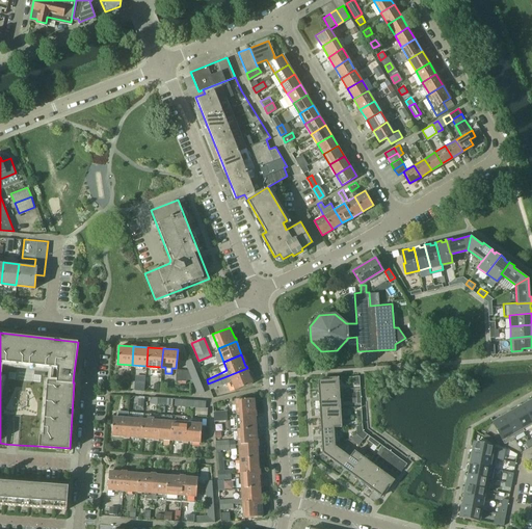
[(188,368),(192,377),(198,391),(205,389),(190,356),(184,360),(188,368)]
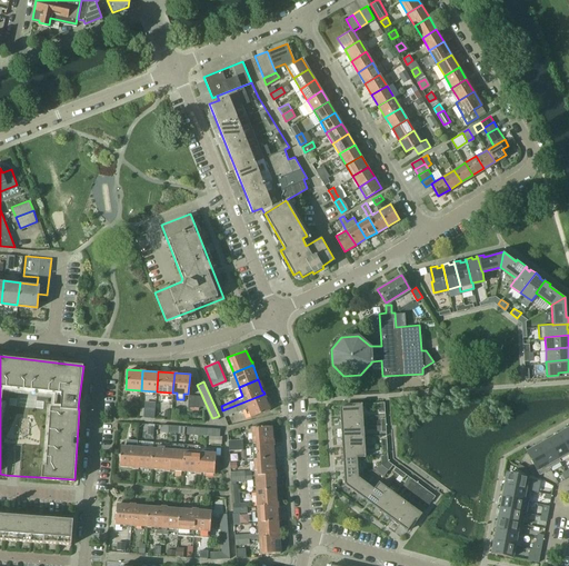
[(206,404),(201,394),(195,394),(195,406),(200,406),(200,404),(206,404)]
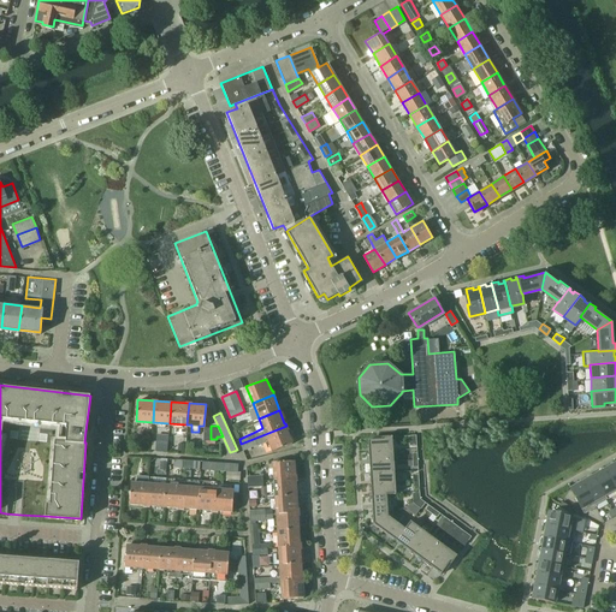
[(292,441),(286,429),(288,428),(286,426),(241,444),(243,449),(256,443),(258,444),(267,439),(272,450),(292,441)]
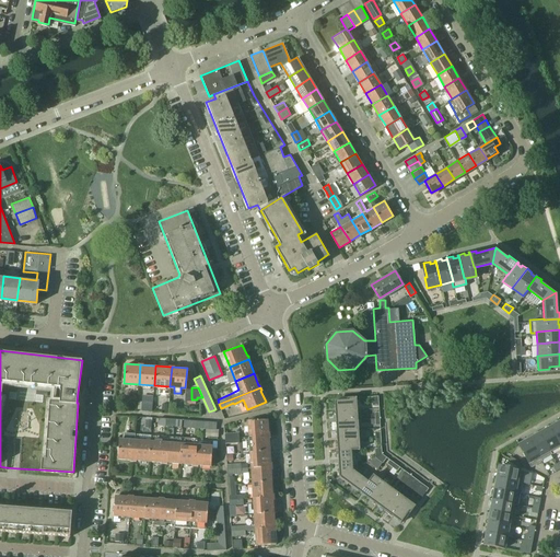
[(341,398),(334,398),(335,409),(357,407),(356,395),(341,396),(341,398)]
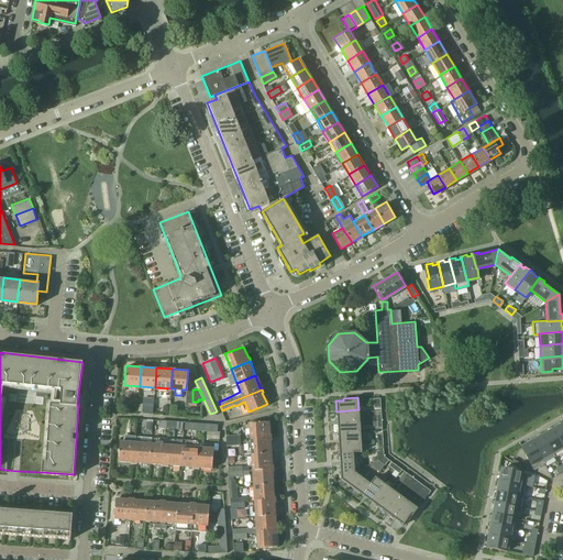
[(143,402),(142,410),(152,412),(153,403),(143,402)]
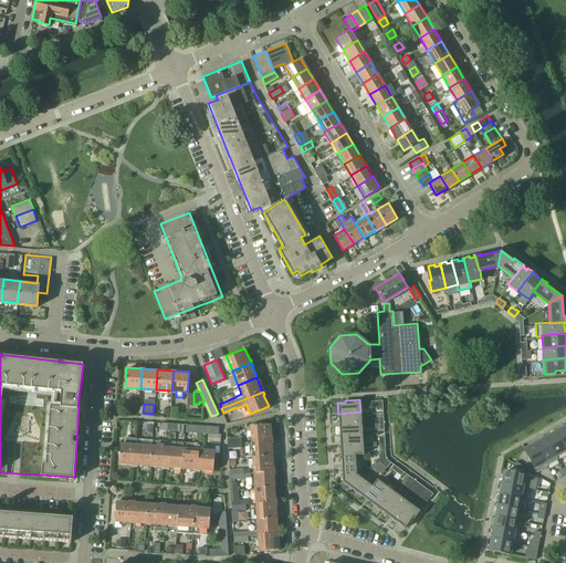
[(362,421),(360,412),(338,414),(339,424),(362,421)]
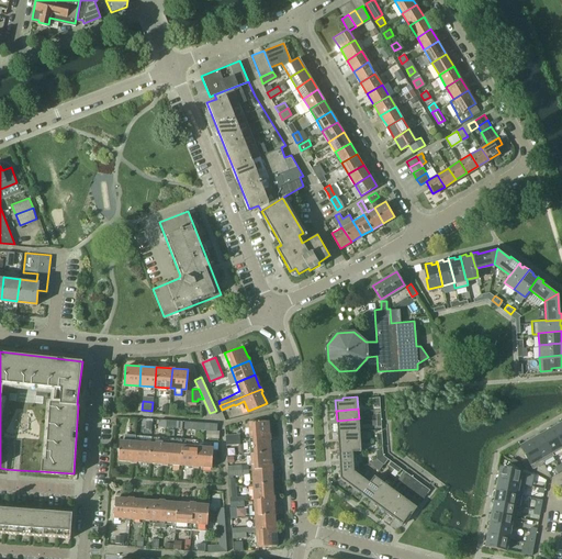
[(181,426),(182,420),(158,417),(158,425),(181,426)]
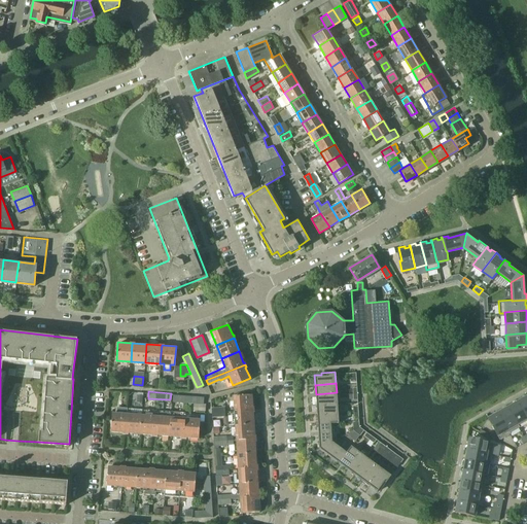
[(337,402),(337,392),(316,394),(316,404),(337,402)]
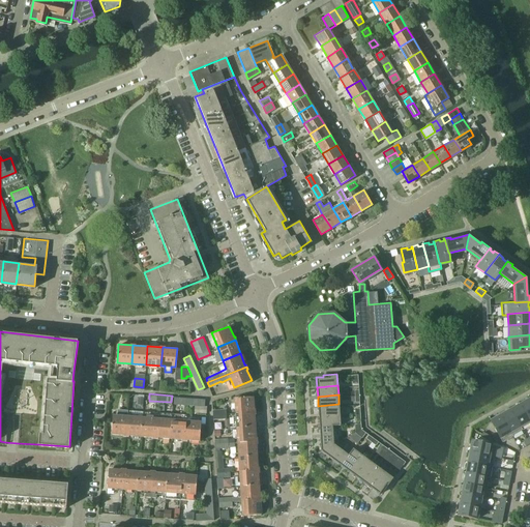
[(204,405),(205,398),(174,396),(173,402),(197,404),(204,405)]
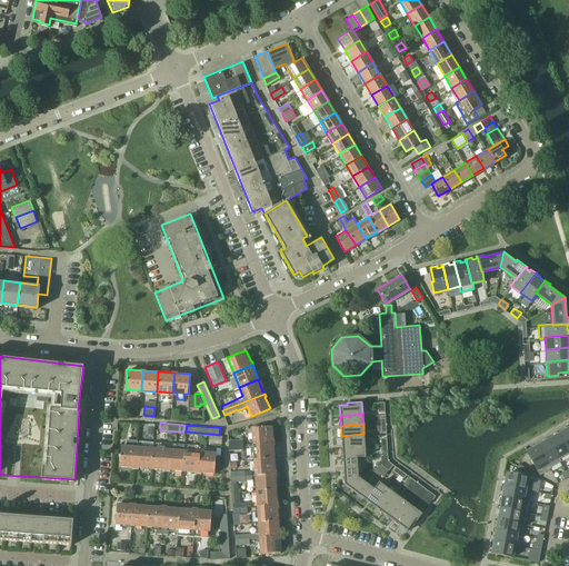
[(252,438),(252,443),(273,440),(273,438),(272,438),(271,425),(251,426),(251,432),(249,432),(249,438),(252,438)]
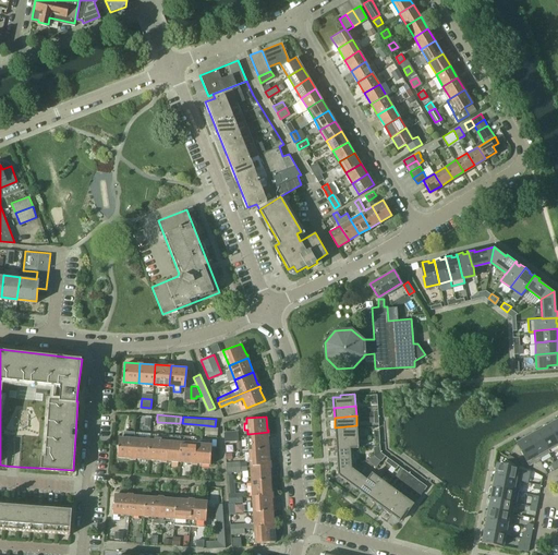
[(557,419),(557,418),(547,424),(557,442),(557,444),(557,419)]
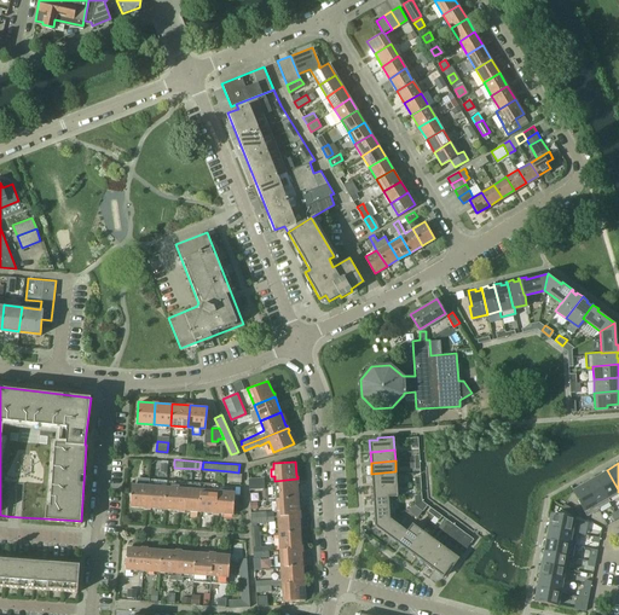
[(607,470),(596,476),(607,495),(618,489),(607,470)]
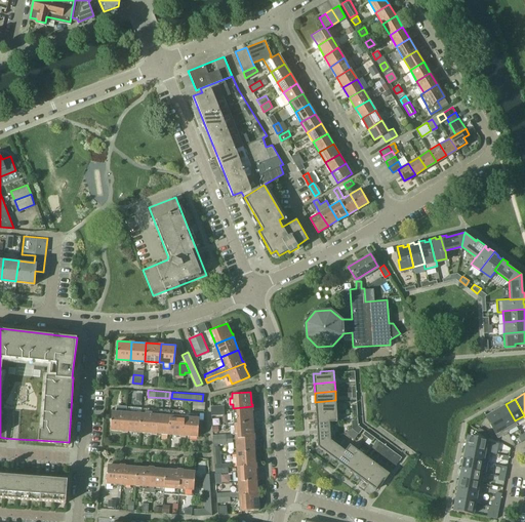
[(336,409),(335,400),(315,402),(316,411),(336,409)]
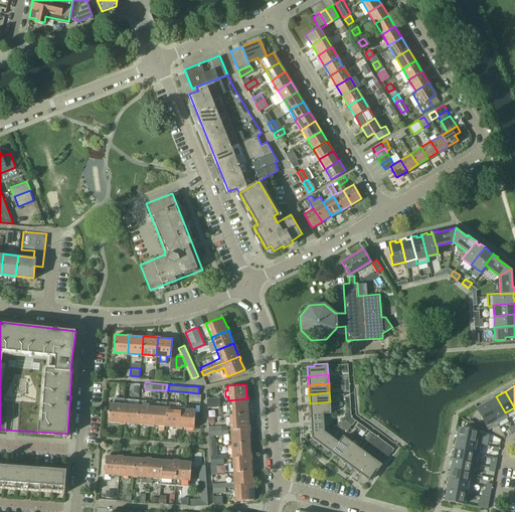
[(219,395),(207,396),(207,406),(220,405),(219,395)]
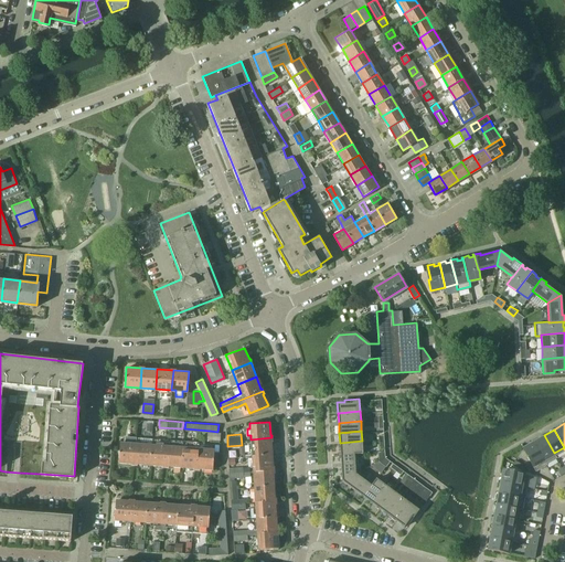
[(544,435),(533,441),(545,463),(546,463),(556,456),(554,453),(544,435)]
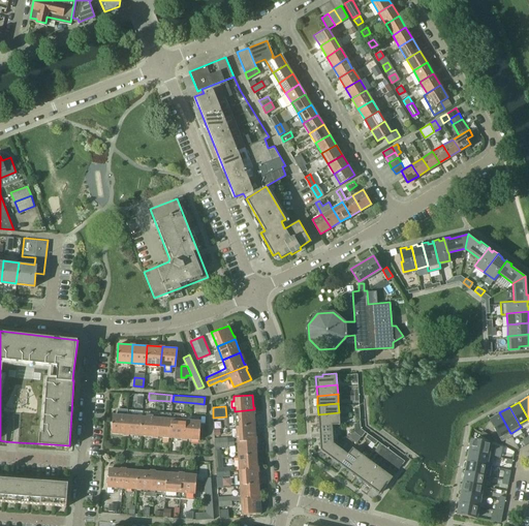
[(155,435),(157,410),(142,409),(142,415),(141,434),(155,435)]
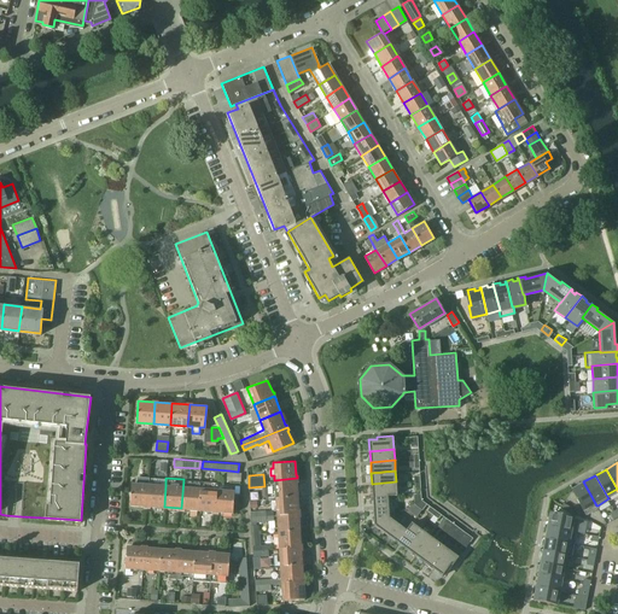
[(297,496),(296,481),(297,481),(297,478),(274,480),(274,485),(272,485),(272,492),(275,492),(275,497),(297,496)]
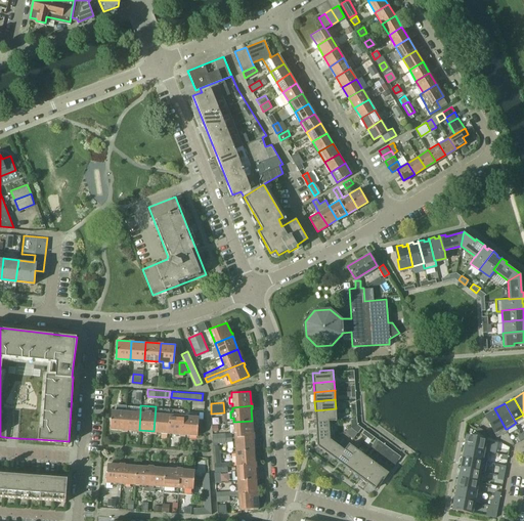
[(168,432),(170,408),(156,406),(154,431),(168,432)]
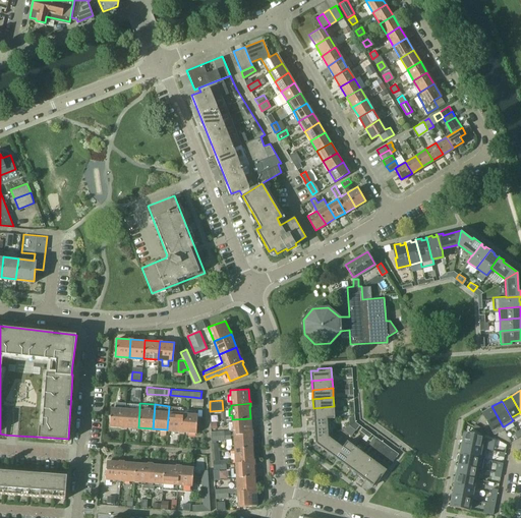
[(125,408),(123,426),(138,427),(139,409),(135,409),(135,406),(129,406),(129,408),(125,408)]
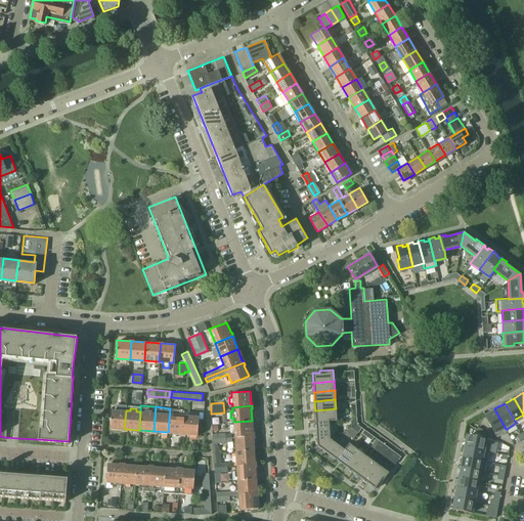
[(182,433),(184,415),(184,409),(170,408),(168,432),(182,433)]
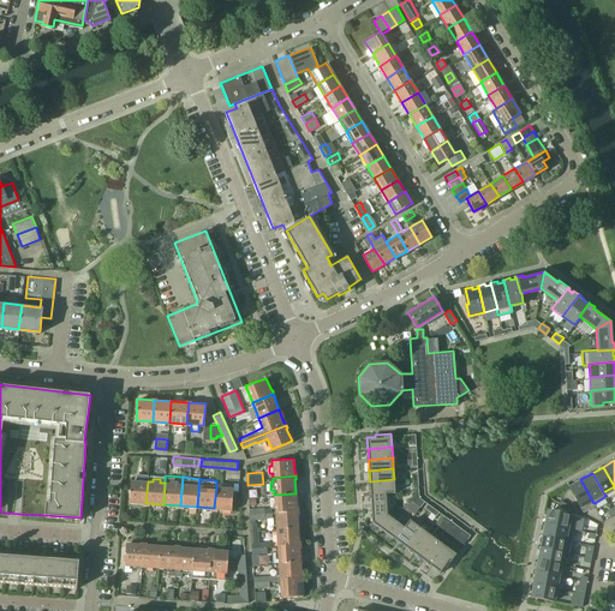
[(394,491),(394,479),(370,481),(370,492),(386,491),(386,492),(394,491)]
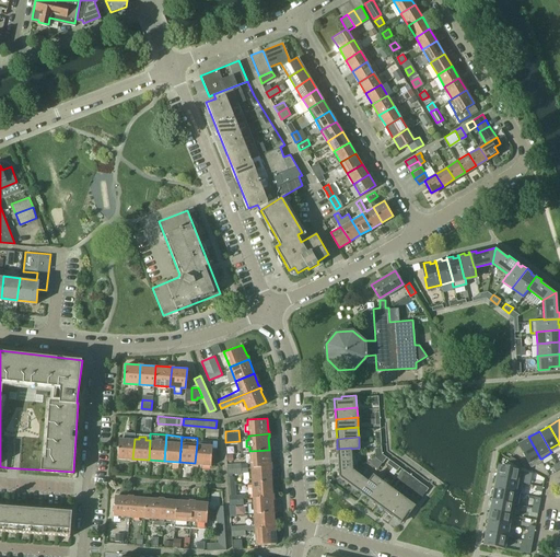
[(528,437),(517,443),(531,465),(541,460),(541,459),(540,459),(528,437)]
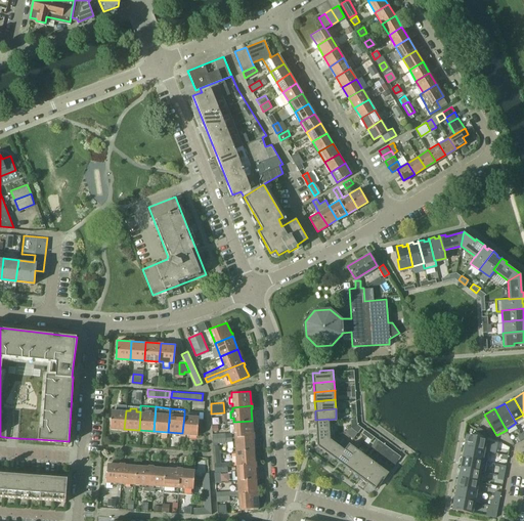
[(124,429),(126,410),(112,409),(110,428),(124,429)]
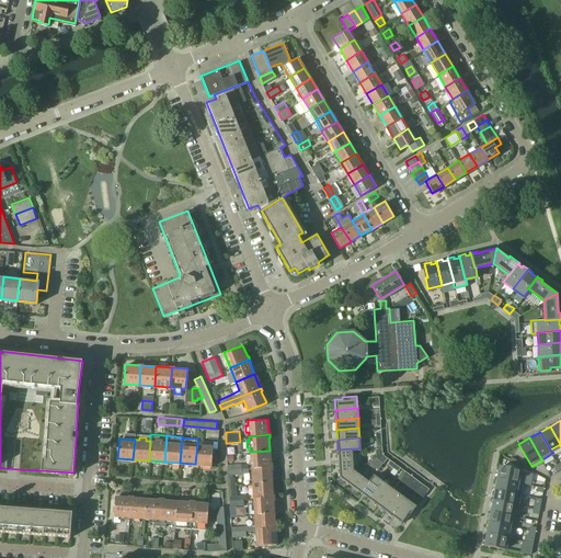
[(210,465),(213,445),(197,444),(195,464),(210,465)]
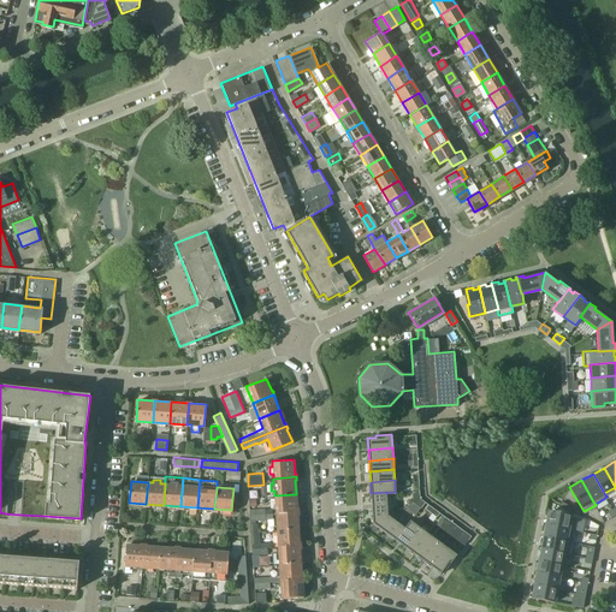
[(388,514),(386,493),(386,492),(371,493),(373,522),(388,514)]
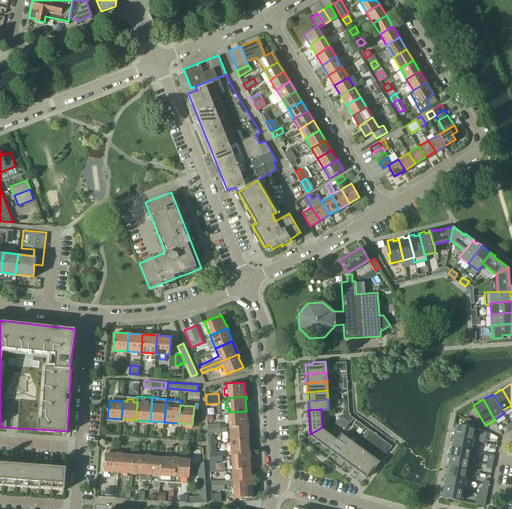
[(247,422),(246,411),(228,412),(229,426),(248,425),(248,422),(247,422)]
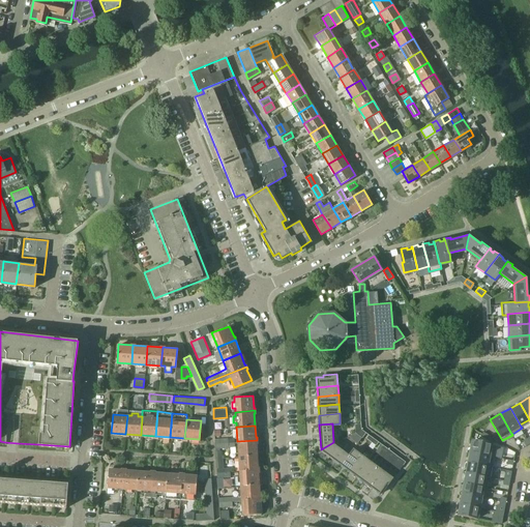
[(370,441),(373,436),(369,433),(364,437),(370,441)]
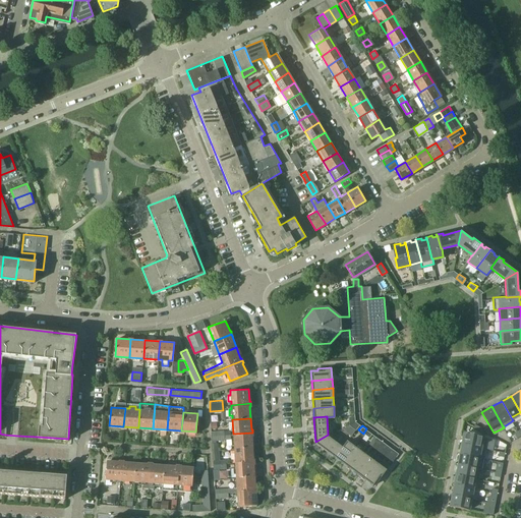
[(368,437),(371,433),(366,428),(363,434),(368,437)]
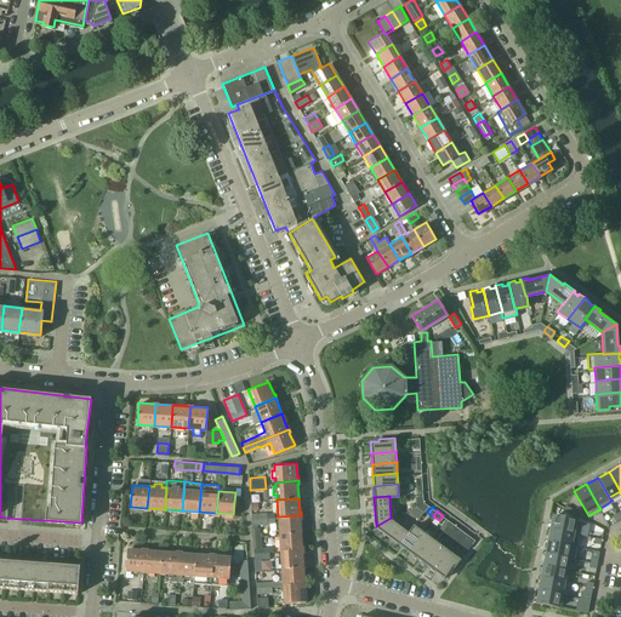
[(268,523),(267,512),(252,512),(252,523),(268,523)]
